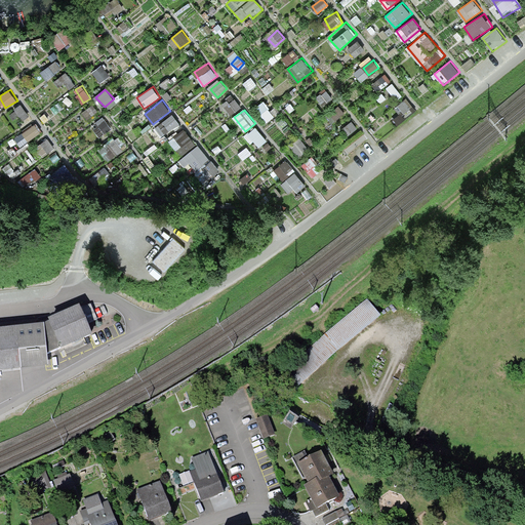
[(172,114),(155,127),(163,137),(180,124),(172,114)]
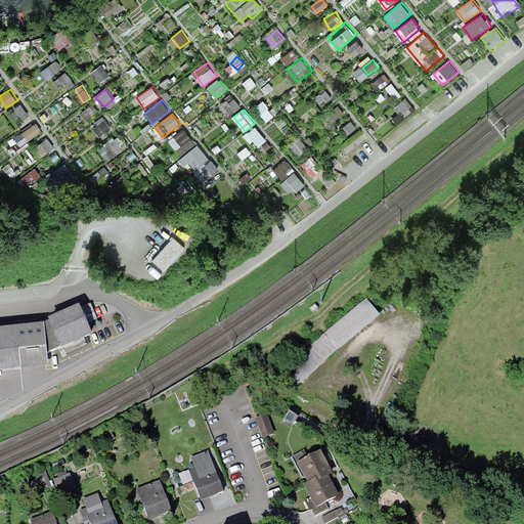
[(99,135),(111,129),(107,123),(95,128),(99,135)]
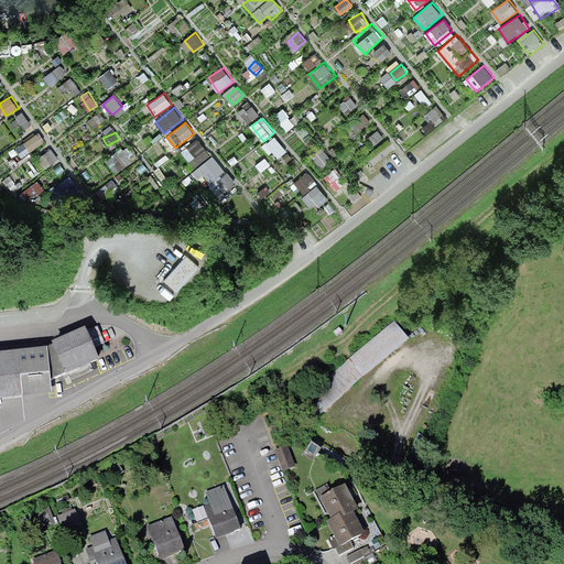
[(39,133),(25,141),(31,151),(44,143),(39,133)]
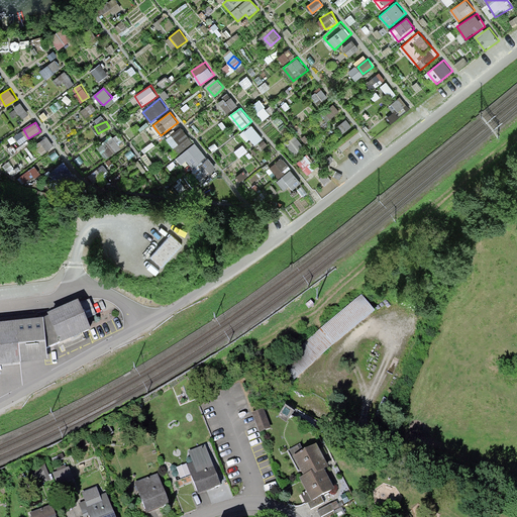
[(252,146),(264,139),(253,124),(242,132),(252,146)]
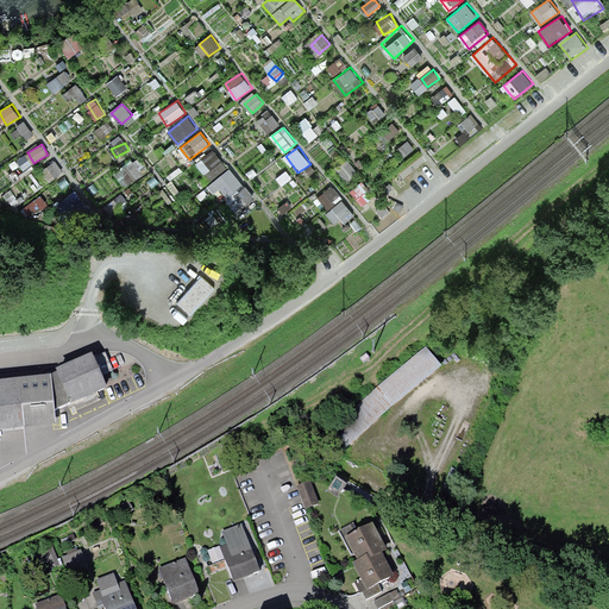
[(205,175),(213,169),(218,176),(228,169),(215,150),(196,163),(205,175)]
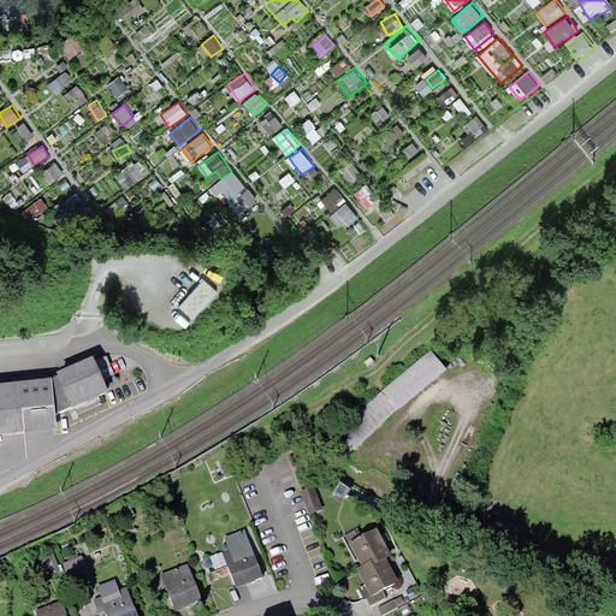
[(140,165),(129,166),(130,182),(142,181),(140,165)]
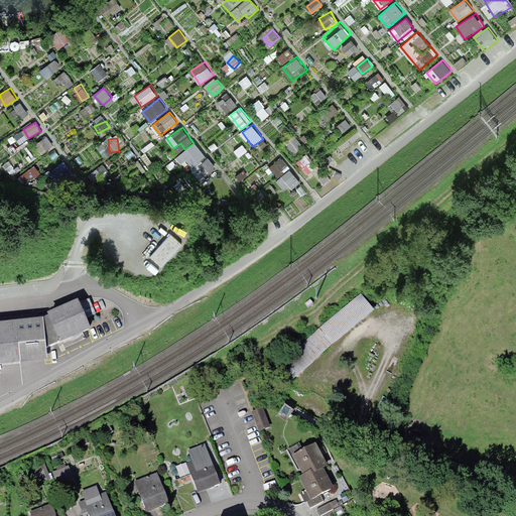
[(181,164),(187,160),(200,180),(216,170),(198,142),(175,155),(181,164)]
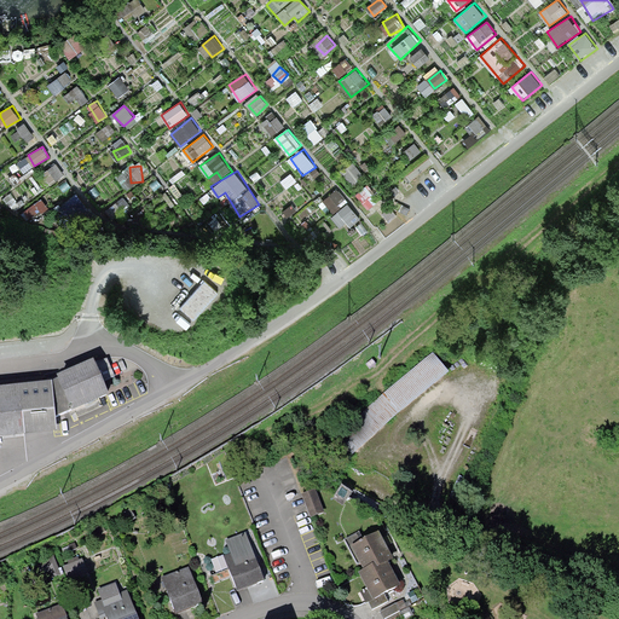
[(335,213),(348,201),(337,187),(324,201),(335,213)]
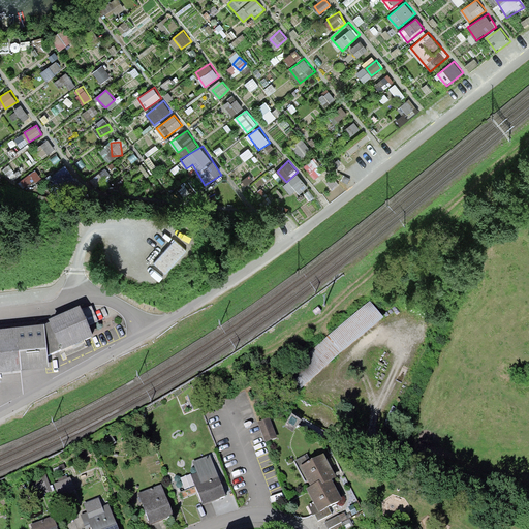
[(67,165),(52,177),(63,193),(79,181),(67,165)]
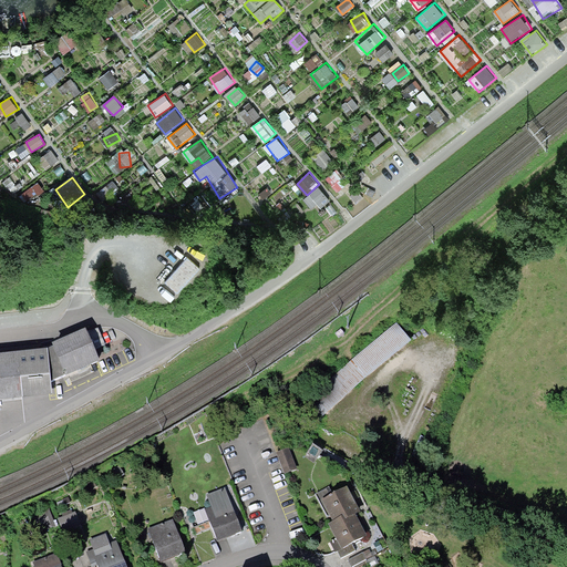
[(315,210),(330,198),(320,186),(305,198),(315,210)]
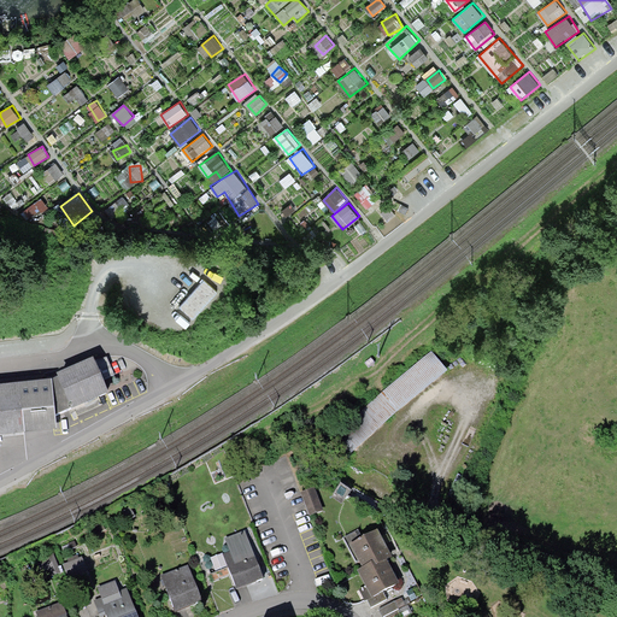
[(178,305),(193,319),(219,294),(206,280),(178,305)]
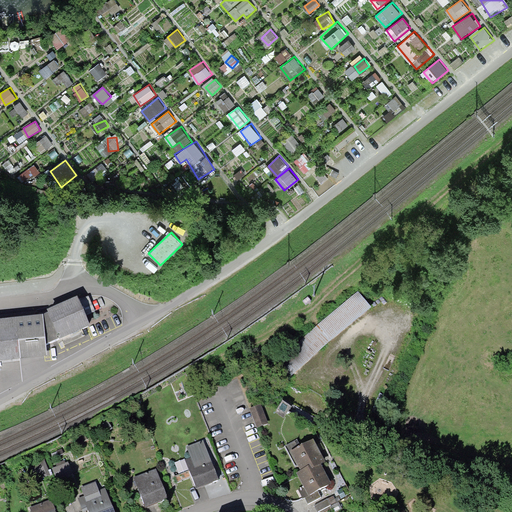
[(358,292),(278,362),(291,376),(371,307),(358,292)]
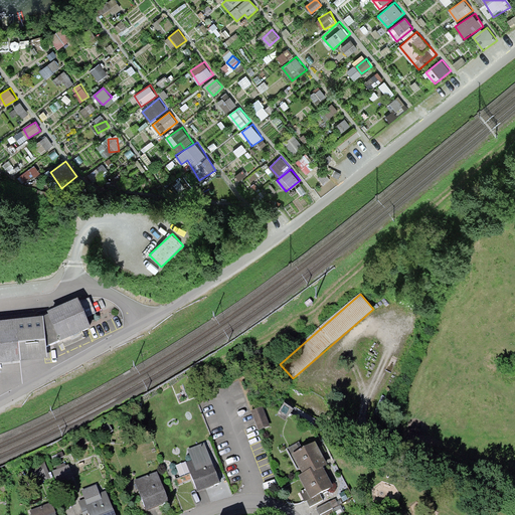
[(43,317),(46,346),(61,339),(65,346),(74,342),(84,338),(81,331),(90,328),(84,317),(97,312),(92,300),(79,306),(76,299),(47,312),(48,315),(43,317)]
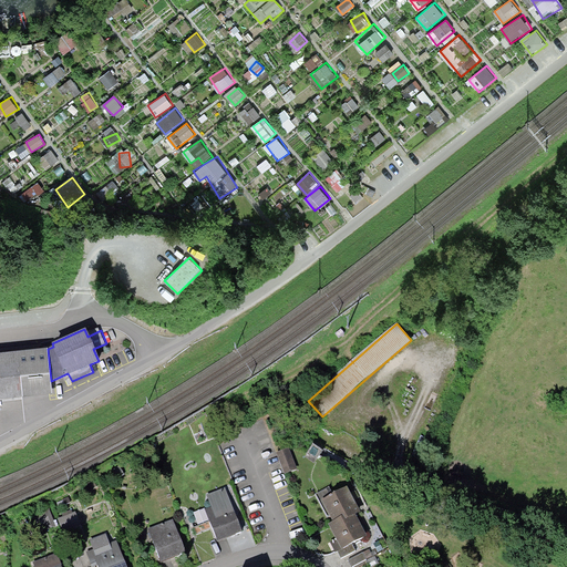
[(51,381),(48,349),(0,354),(0,400),(53,394),(51,381)]
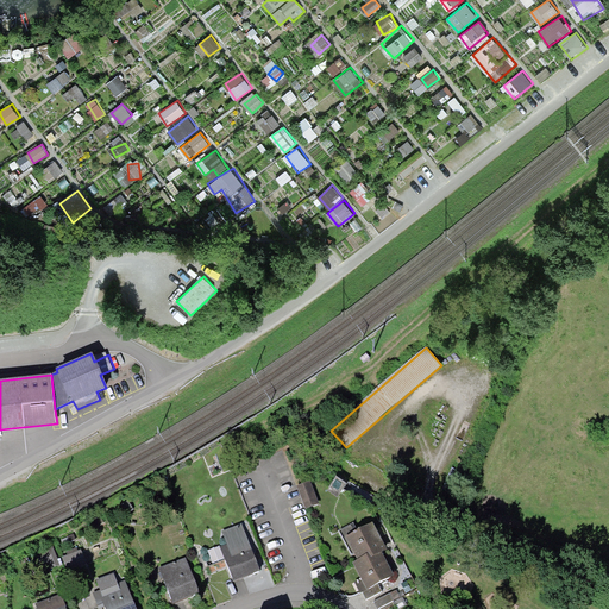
[(219,464),(208,468),(213,477),(223,473),(219,464)]
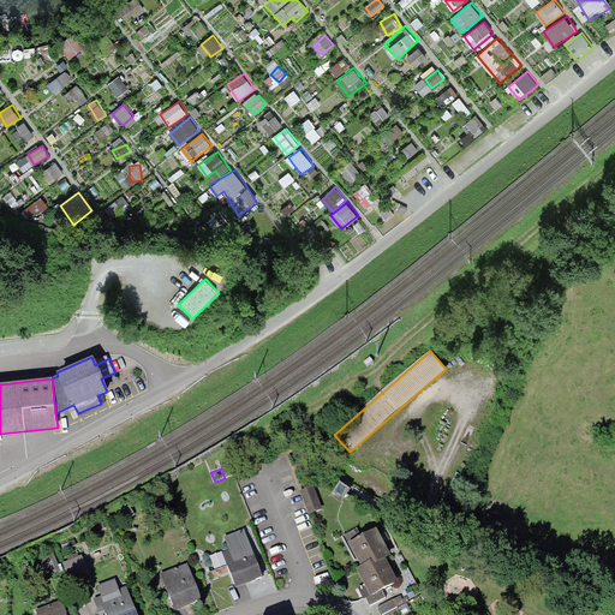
[(312,488),(299,494),(308,512),(321,506),(312,488)]
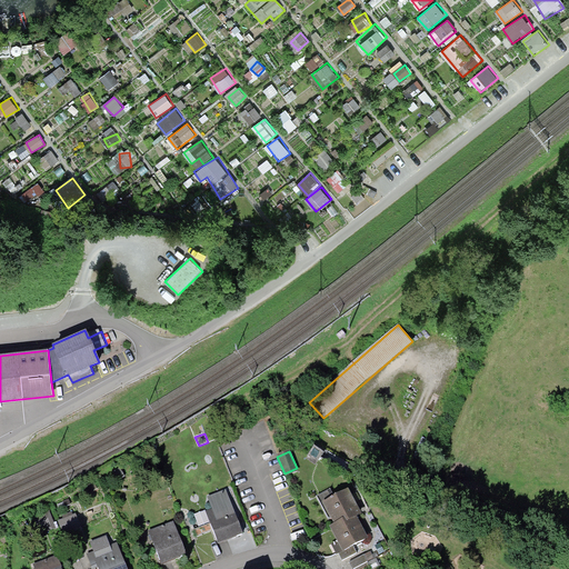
[(226,489),(208,497),(212,508),(206,511),(219,543),(231,538),(232,541),(246,536),(226,489)]
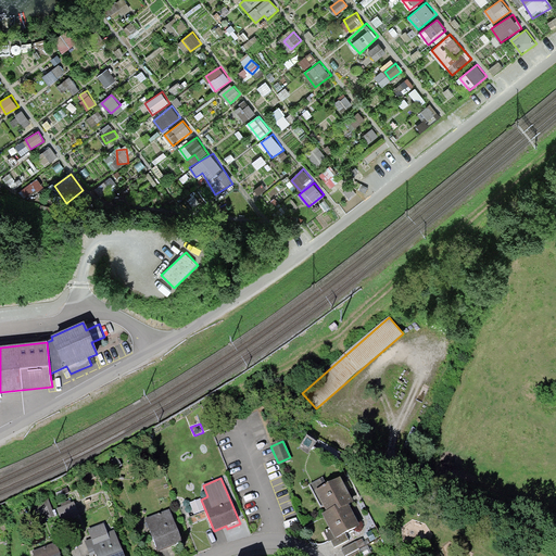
[(316,490),(327,510),(337,506),(339,510),(349,505),(354,503),(340,478),(316,490)]
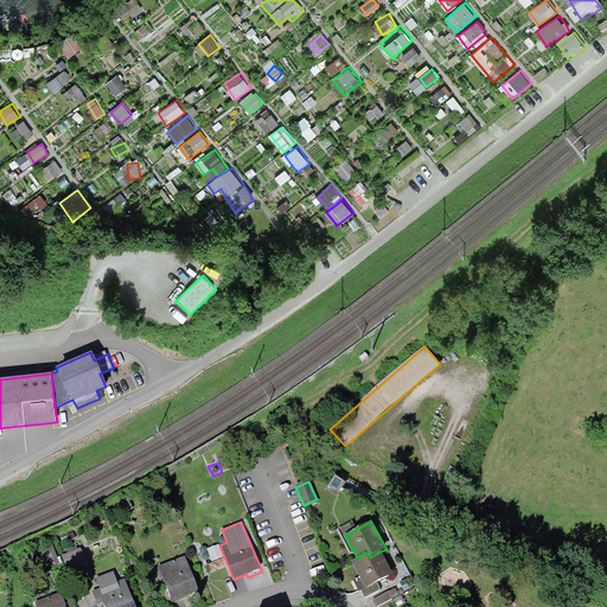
[(78,548),(61,555),(68,569),(84,562),(78,548)]
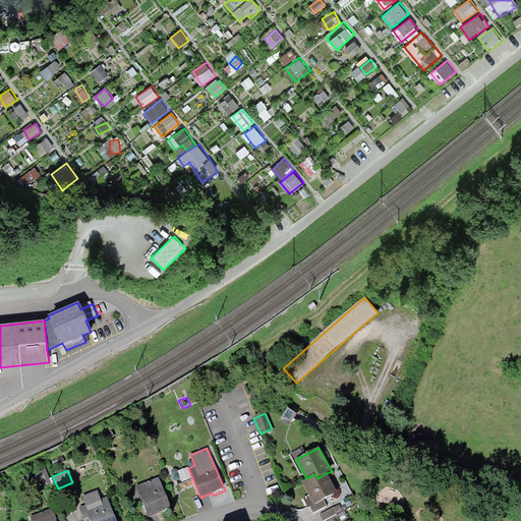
[(315,474),(306,478),(301,481),(308,495),(303,498),(308,507),(310,506),(323,500),(337,493),(327,473),(317,478),(315,474)]
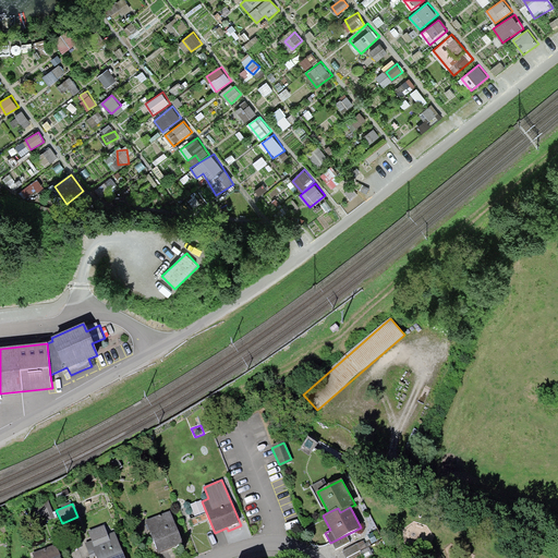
[(169,511),(146,521),(158,553),(182,544),(169,511)]
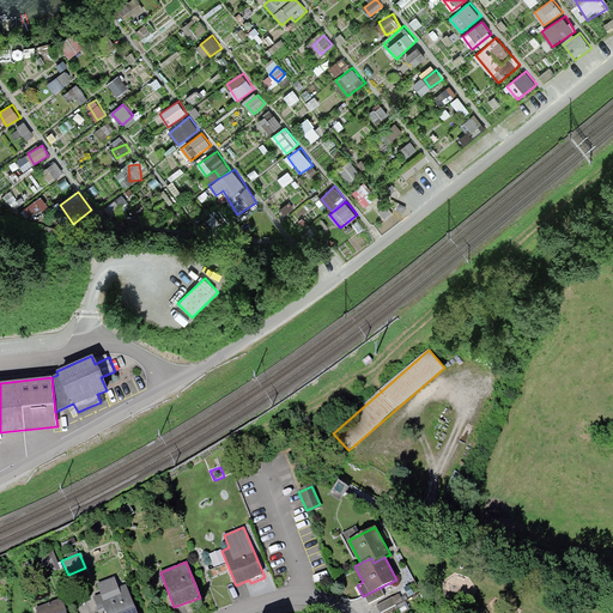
[(105,608),(107,612),(135,612),(125,586),(119,588),(115,580),(99,586),(108,607),(105,608)]
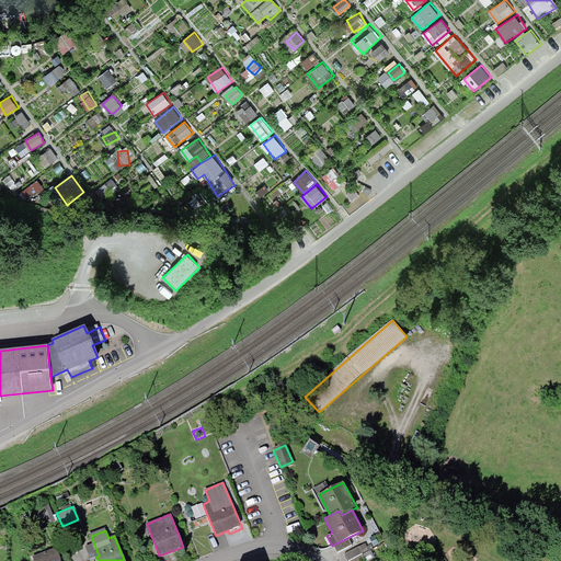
[(352,545),(347,538),(334,545),(339,552),(352,545)]
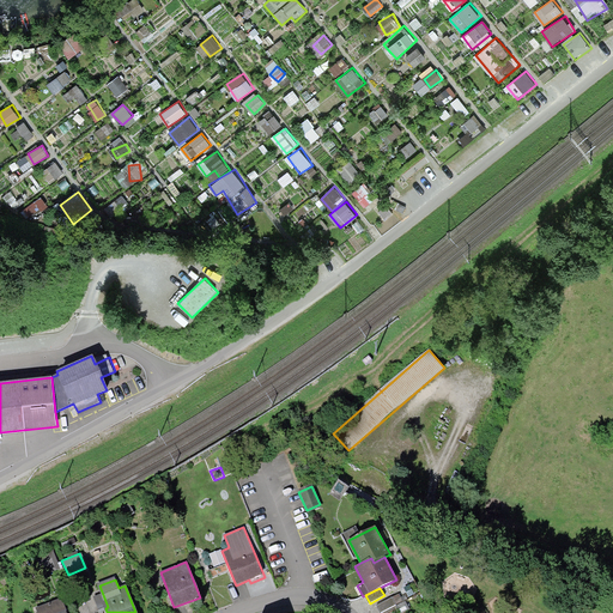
[(400,594),(375,606),(378,612),(399,612),(395,606),(404,601),(400,594)]
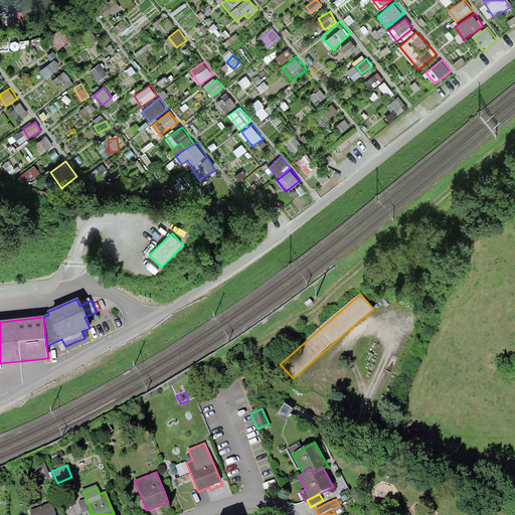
[(86,514),(80,501),(64,508),(66,514),(86,514)]
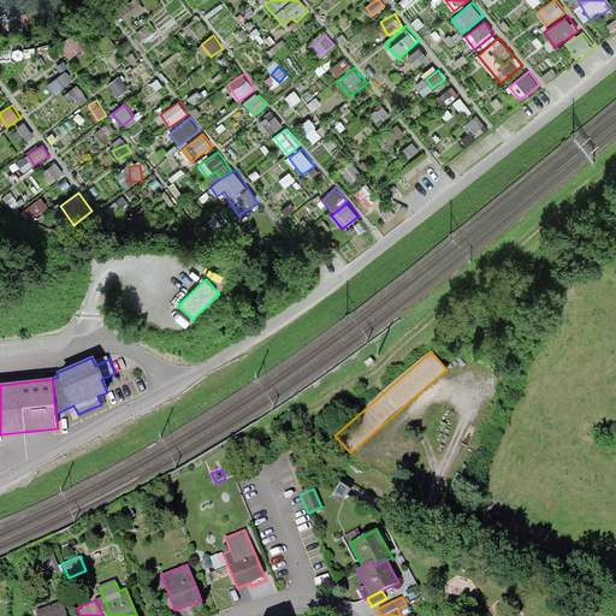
[(66,615),(63,605),(37,615),(66,615)]
